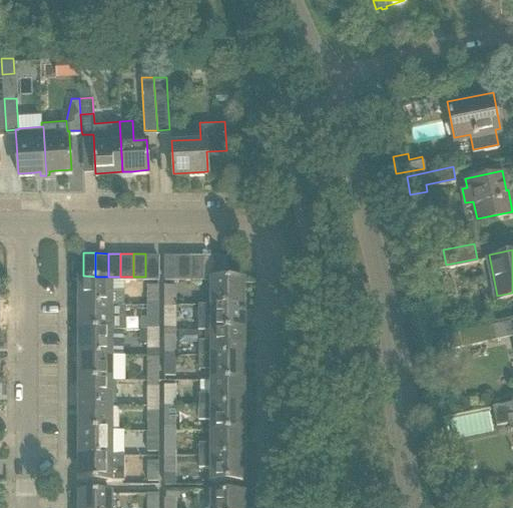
[(145,254),(145,277),(158,277),(158,254),(145,254)]
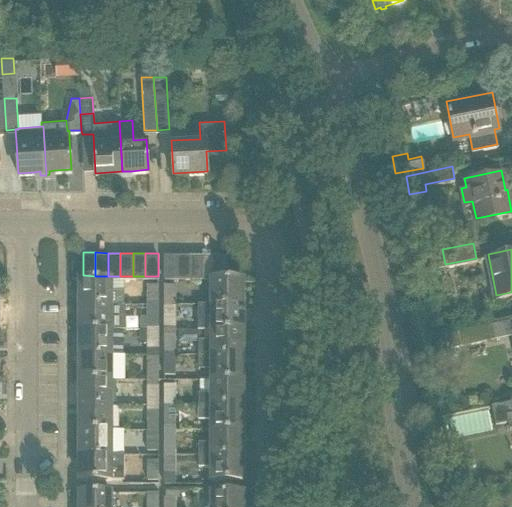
[(176,276),(176,253),(164,253),(164,276),(176,276)]
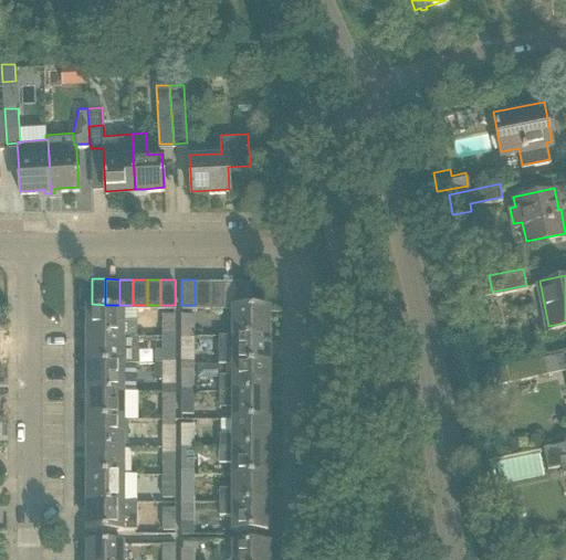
[(195,280),(195,305),(209,305),(209,280),(195,280)]
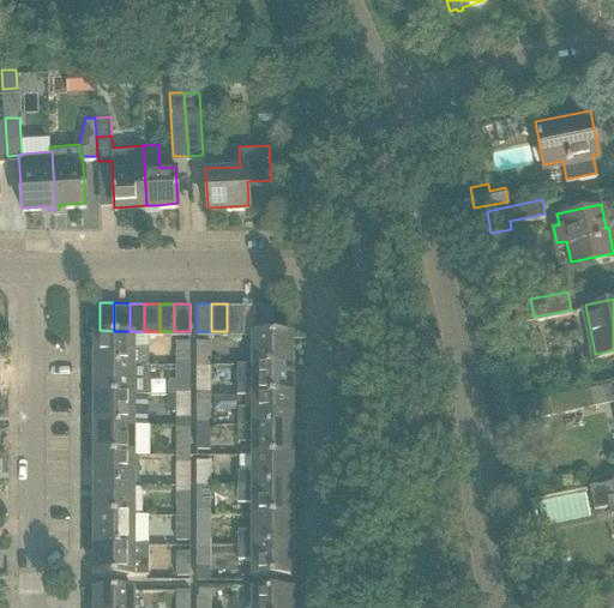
[(227,304),(227,331),(241,331),(241,304),(227,304)]
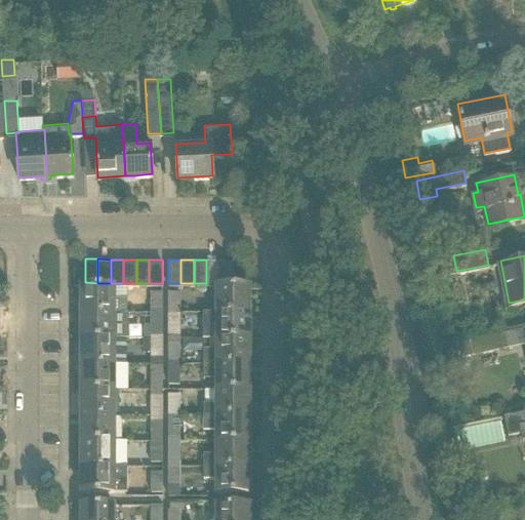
[(219,283),(219,260),(206,260),(206,283),(216,283),(219,283)]
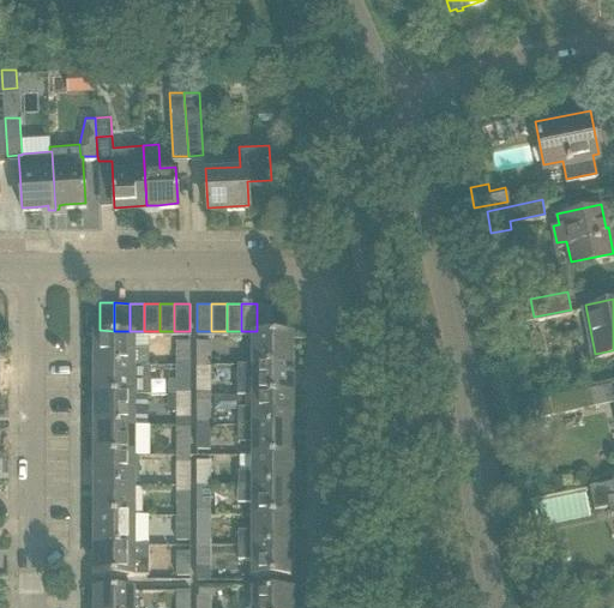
[(272,304),(257,304),(257,331),(271,331),(272,304)]
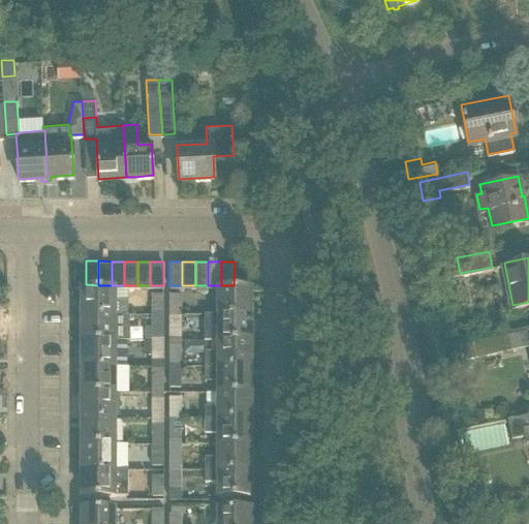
[(82,284),(82,310),(127,310),(127,298),(114,298),(114,285),(112,285),(98,285),(86,284),(82,284)]
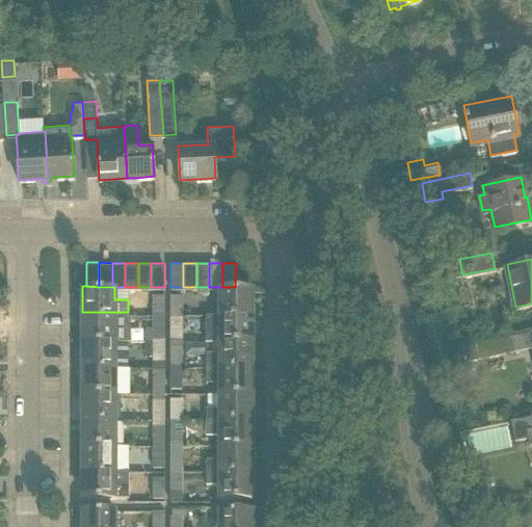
[(219,287),(219,312),(251,313),(251,287),(235,287),(222,287),(219,287)]
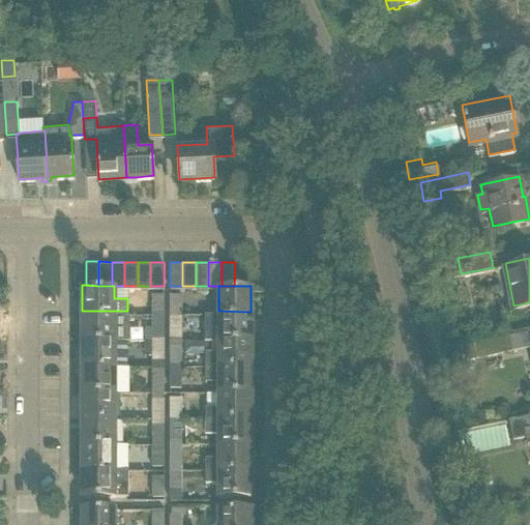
[(152,312),(164,311),(164,291),(152,290),(152,312)]
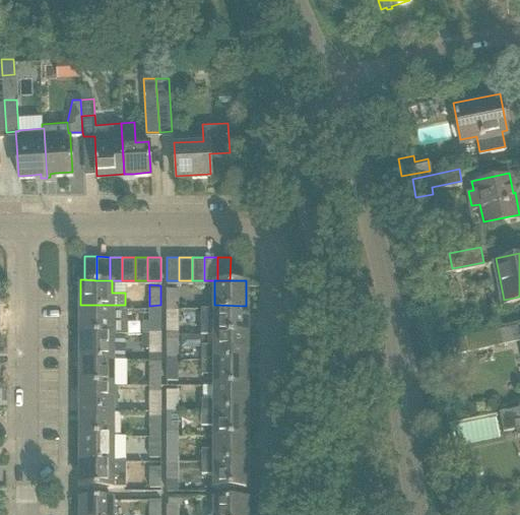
[(172,308),(178,307),(178,285),(167,284),(167,304),(172,303),(172,308)]
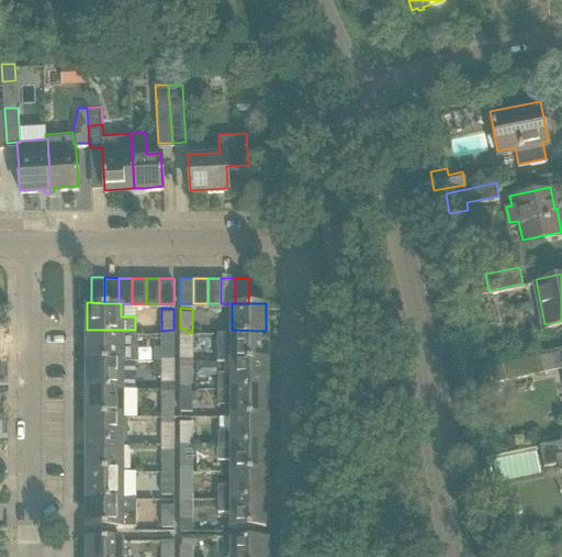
[(180,329),(180,352),(180,358),(192,358),(192,332),(186,333),(186,327),(180,329)]
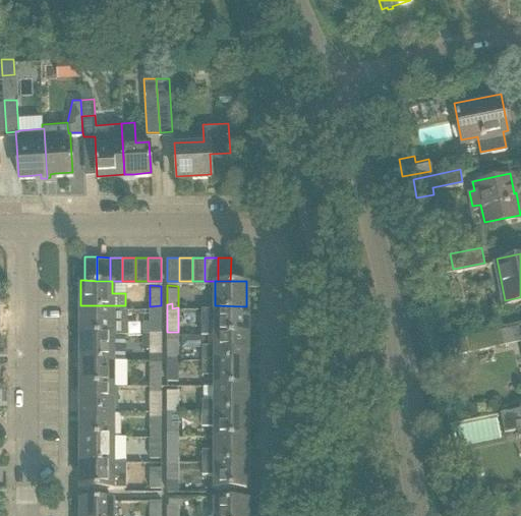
[(80,305),(80,332),(112,332),(127,332),(127,306),(125,306),(125,305),(80,305)]
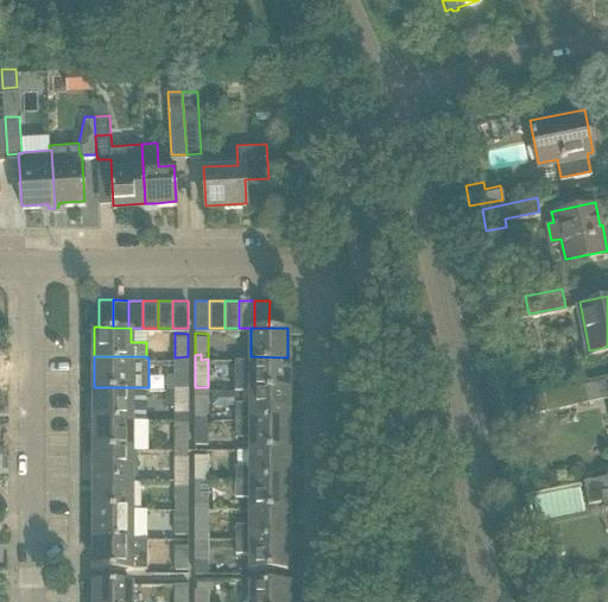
[(175,363),(175,385),(181,385),(181,390),(188,390),(188,356),(175,357),(175,363)]
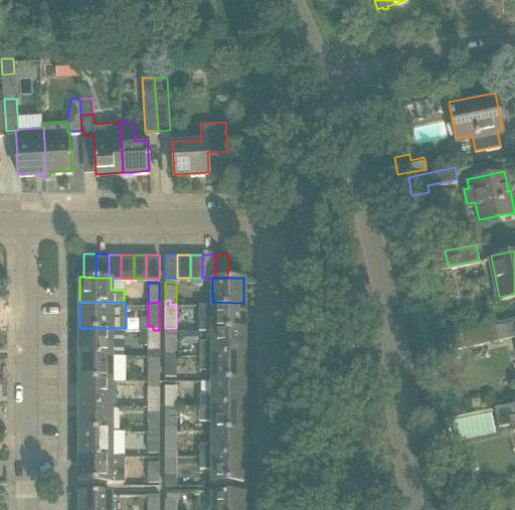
[(243,303),(212,302),(202,302),(202,318),(212,318),(212,328),(243,328),(243,303)]
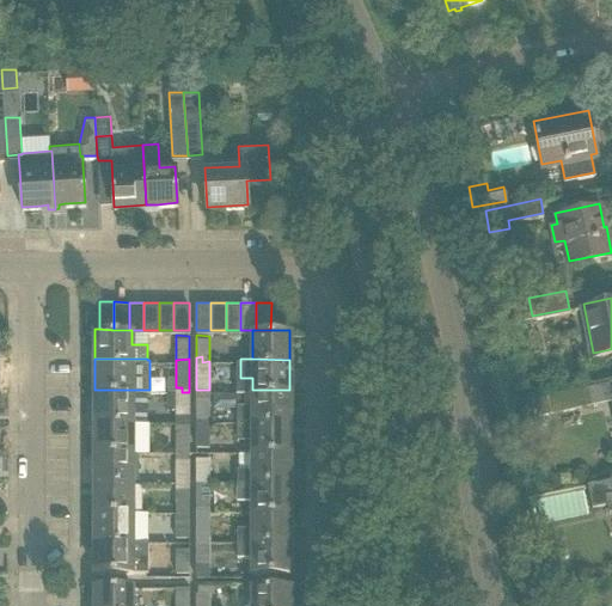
[(597,383),(548,392),(551,409),(600,399),(597,383)]
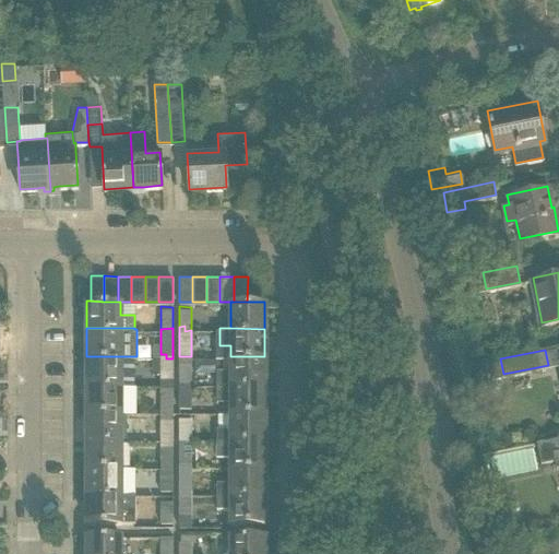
[(161,378),(173,378),(173,358),(166,358),(166,354),(161,354),(161,378)]
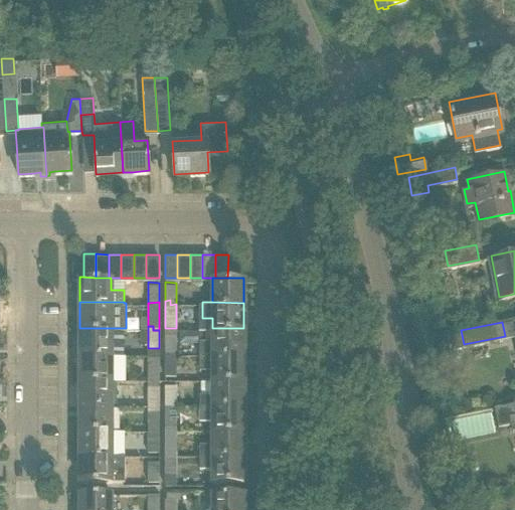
[(111,328),(79,328),(79,353),(111,353),(111,328)]
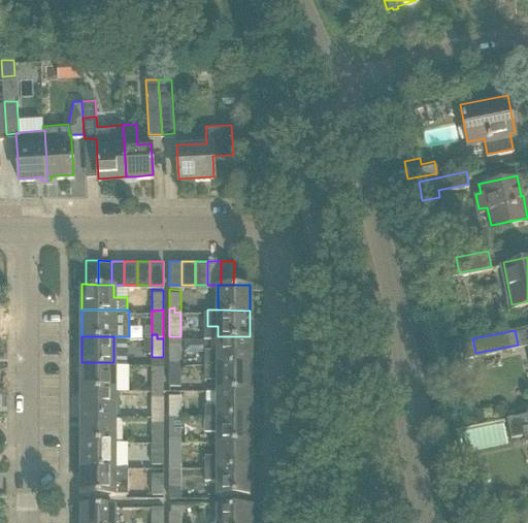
[(180,336),(169,336),(169,360),(174,360),(174,364),(180,364),(180,336)]
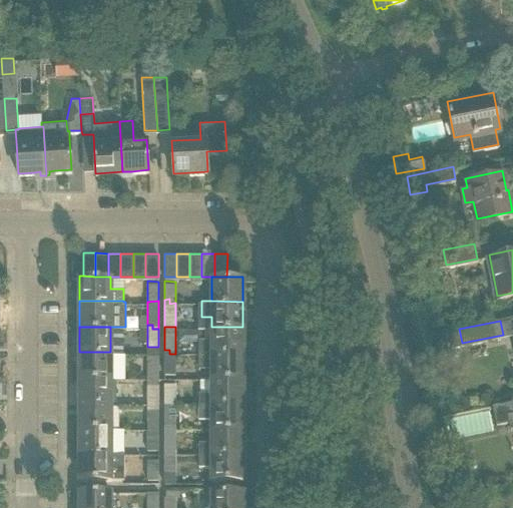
[(211,327),(211,338),(198,338),(198,352),(242,352),(242,327),(211,327)]
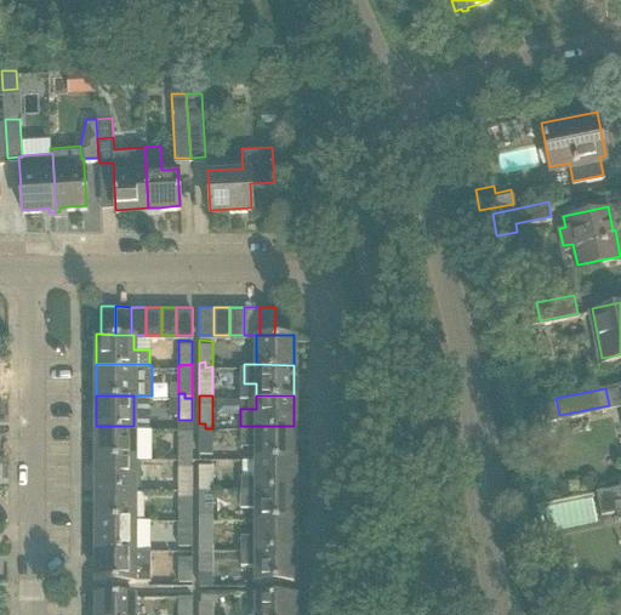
[(212,450),(212,428),(205,428),(205,423),(199,423),(199,450),(212,450)]
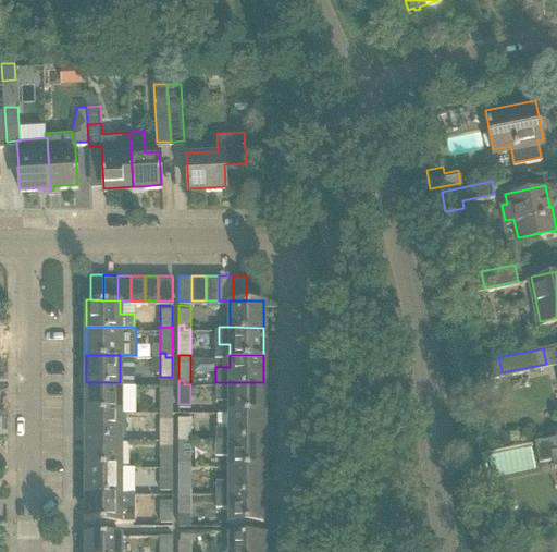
[(86,382),(86,409),(120,409),(120,382),(86,382)]
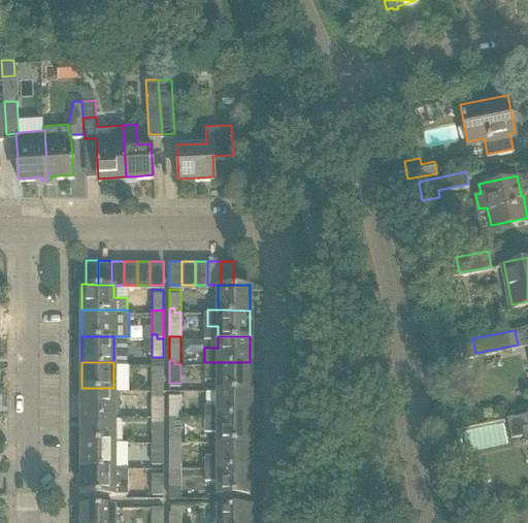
[(250,362),(204,362),(204,377),(218,377),(218,388),(250,388),(250,362)]
